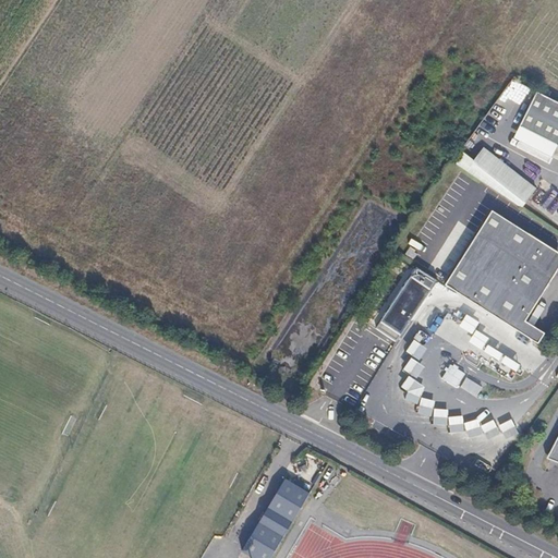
[(557,143),(557,104),(536,93),(520,126),(557,145),(557,143)]
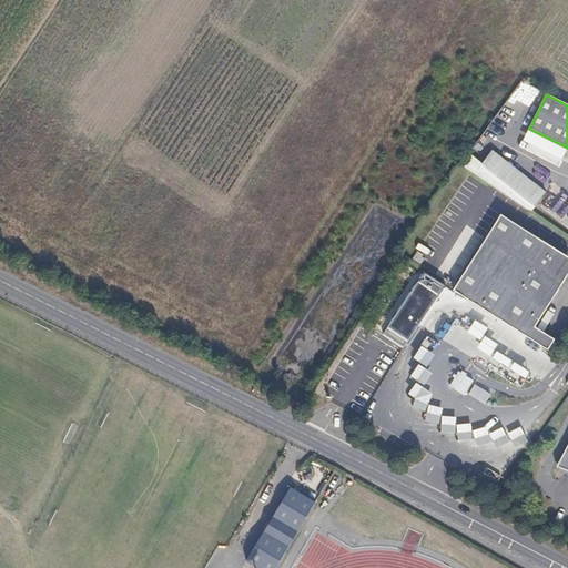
[(505,162),(493,152),(482,166),(494,176),(505,162)]
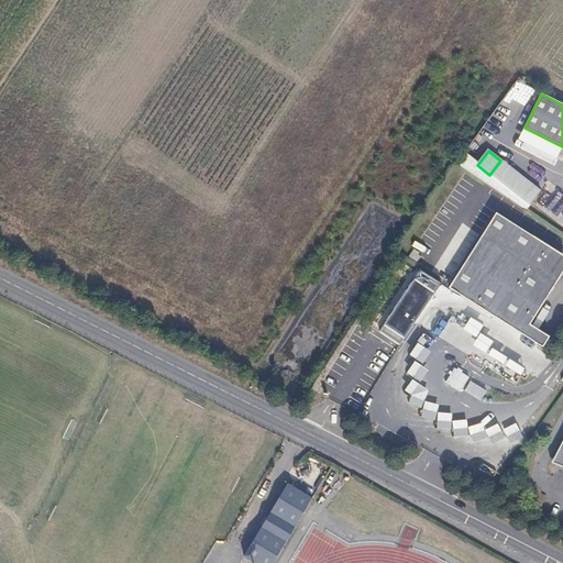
[(500,161),(489,175),(529,205),(540,190),(520,176),(500,161)]
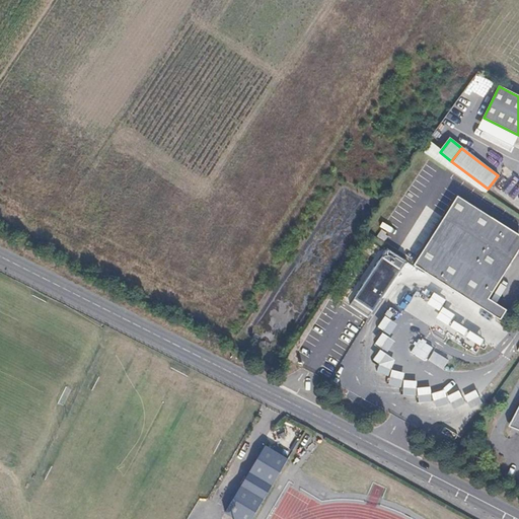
[(518,234),(456,196),(414,265),(500,320),(506,310),(488,299),(517,252),(514,250),(518,243),(518,241),(518,239),(516,237),(518,234)]
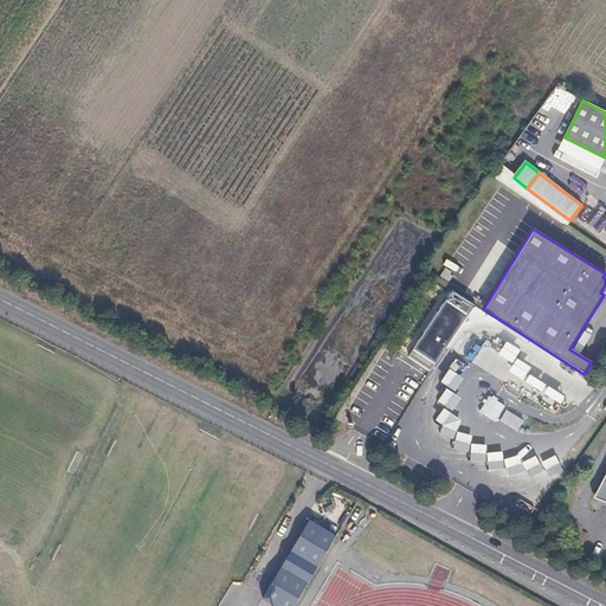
[(468,315),(445,301),(407,356),(430,372),(468,315)]
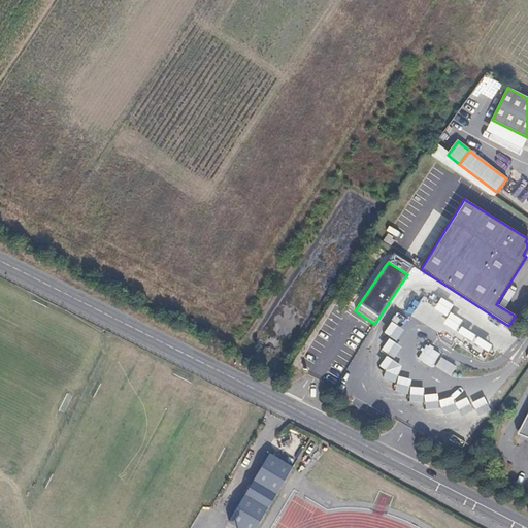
[(399,308),(415,317),(421,305),(405,297),(399,308)]
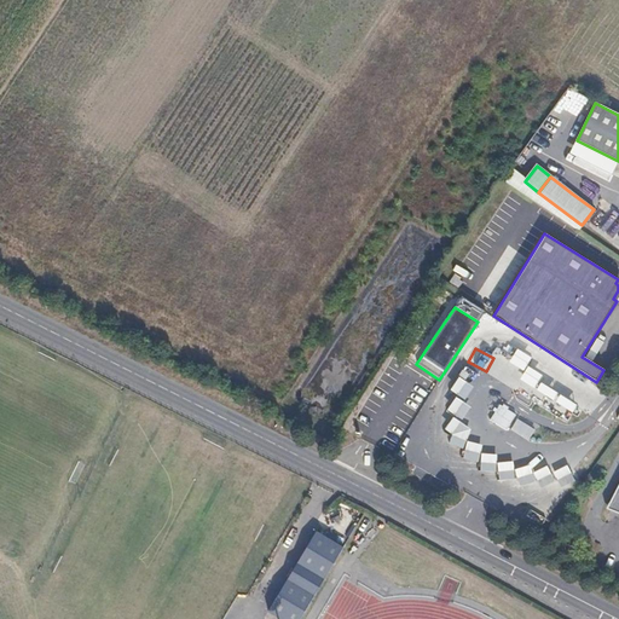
[(538,485),(550,485),(550,468),(531,468),(530,467),(513,467),(513,462),(497,462),(497,453),(481,453),(481,445),(474,441),(468,441),(468,426),(451,418),(447,426),(447,444),(449,443),(463,449),(463,460),(473,460),(480,462),(480,470),(499,472),(499,479),(519,479),(519,484),(536,484),(538,485)]
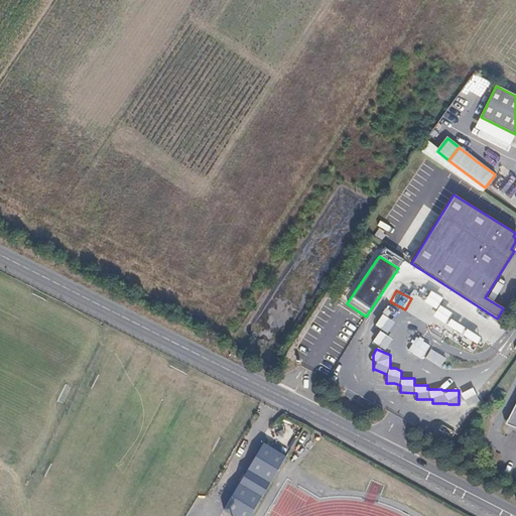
[(440,367),(446,357),(430,349),(425,359),(440,367)]
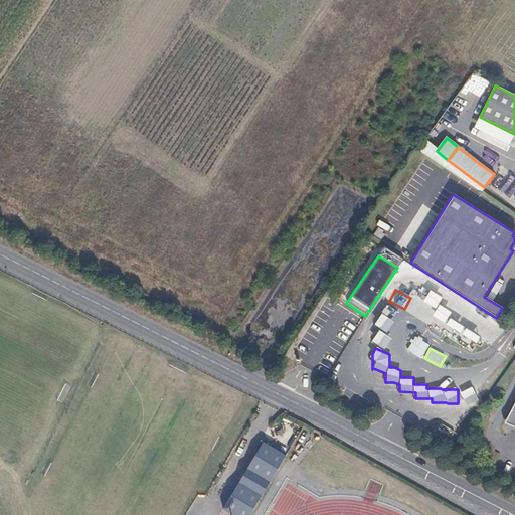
[(459,392),(465,405),(478,399),(472,386),(459,392)]
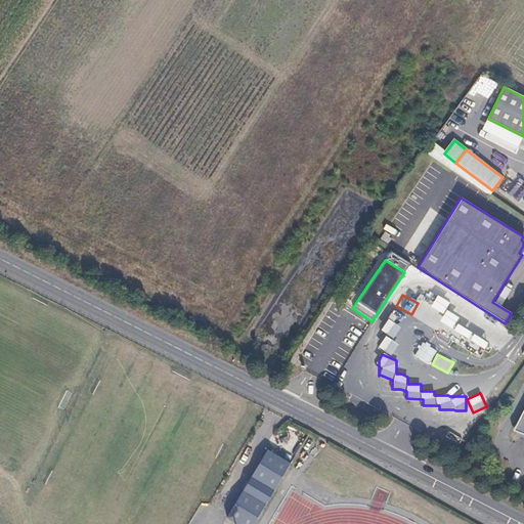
[(523,409),(514,429),(523,434),(523,409)]
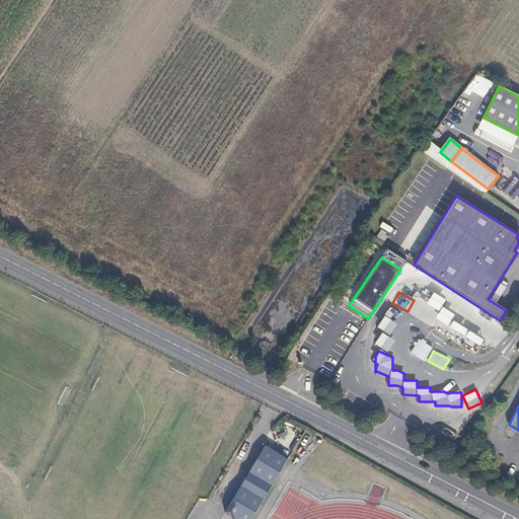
[(251,518),(288,460),(267,446),(225,513),(235,518),(251,518)]
